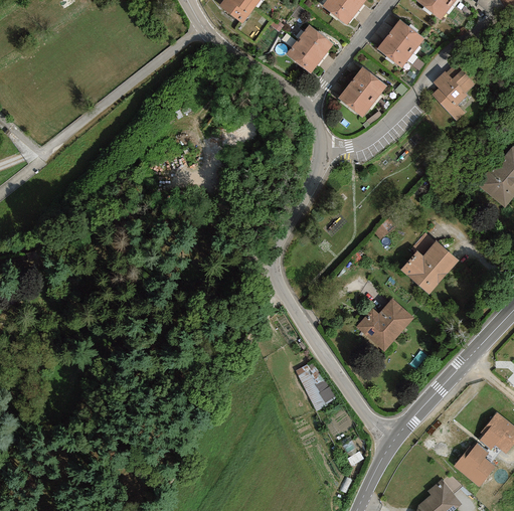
[(225,0),(218,10),(241,28),(264,0),(225,0)]
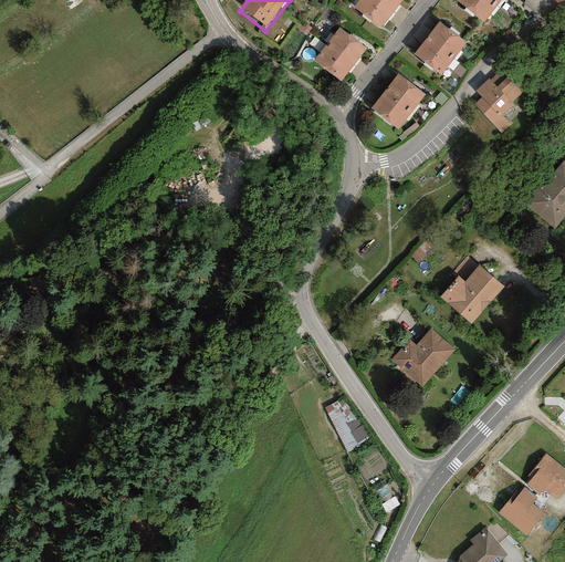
[(357,0),(351,9),(377,30),(400,0),(357,0)]
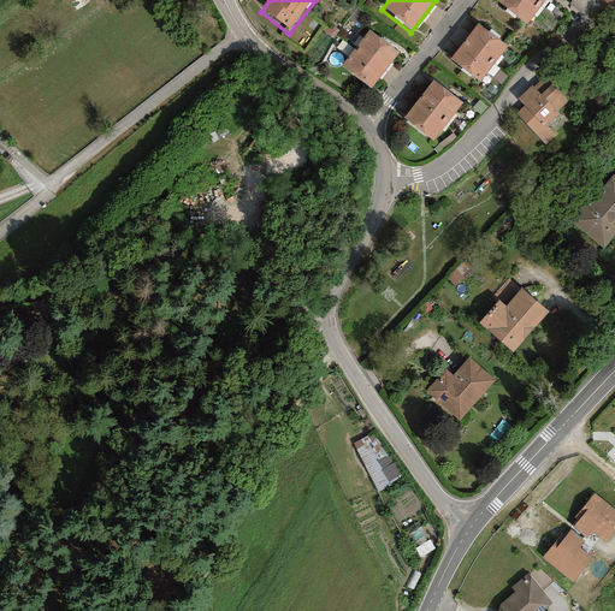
[(498,0),(496,4),(525,27),(545,0),(498,0)]
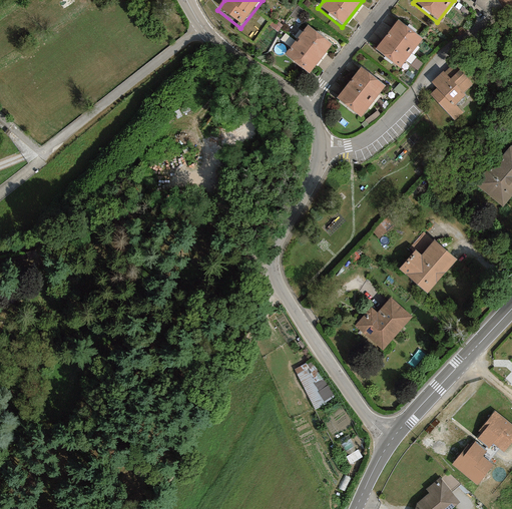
[(399,19),(373,51),(397,70),(423,38),(399,19)]
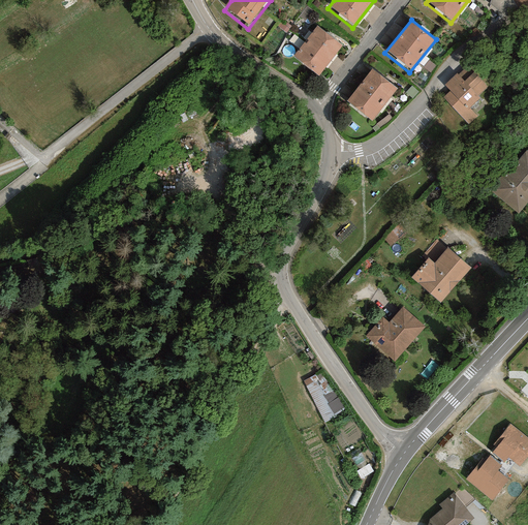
[(317,24),(291,57),(316,76),(342,43),(317,24)]
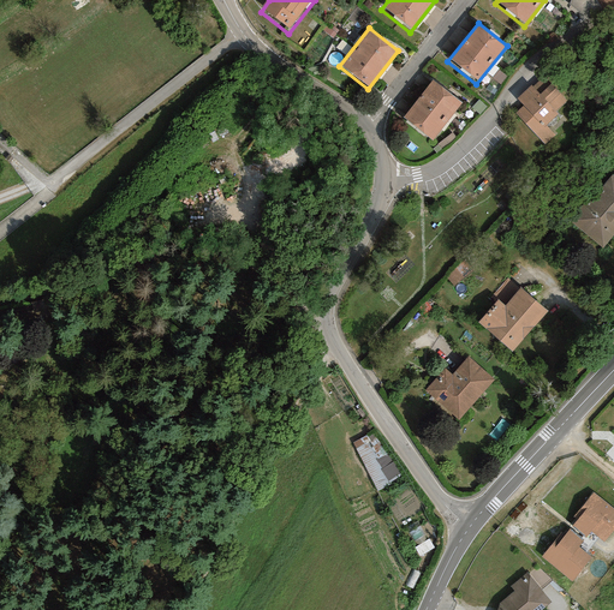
[(525,100),(517,108),(548,139),(559,130),(549,120),(571,100),(543,72),(520,95),(525,100)]
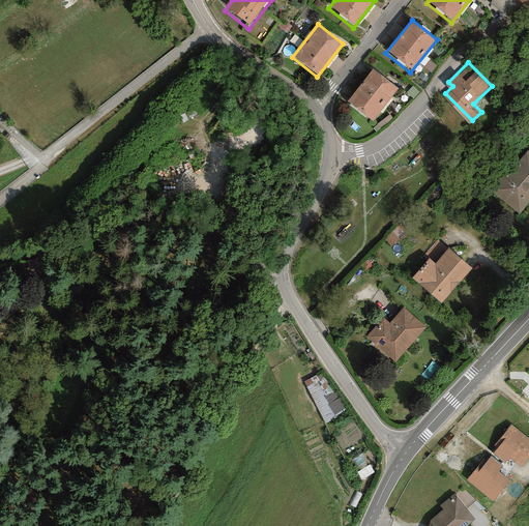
[(373,68),(346,101),(371,121),(398,88),(373,68)]
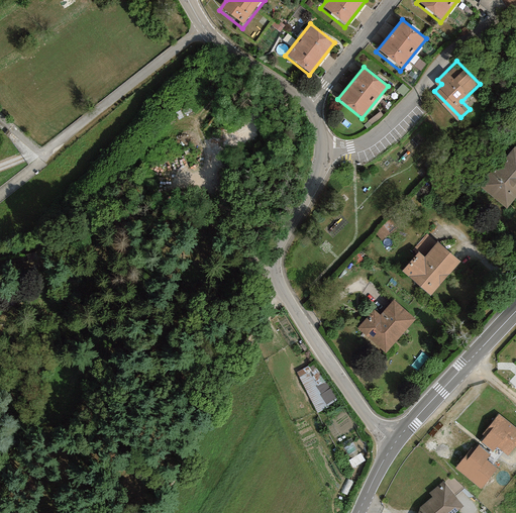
[(515,144),(479,185),(506,210),(515,198),(515,144)]
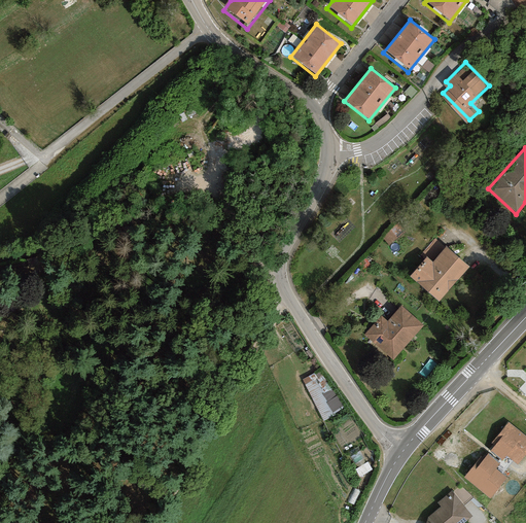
[(425,255),(409,274),(437,301),(468,268),(446,247),(432,262),(425,255)]
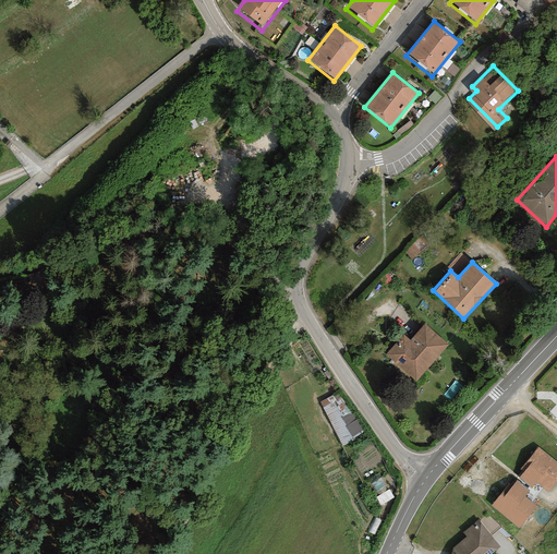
[(403,333),(384,353),(414,381),(448,342),(425,323),(411,339),(403,333)]
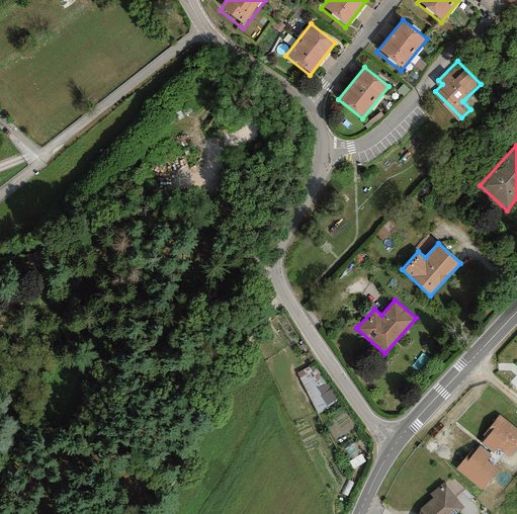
[(319,357),(299,367),(319,408),(339,398),(319,357)]
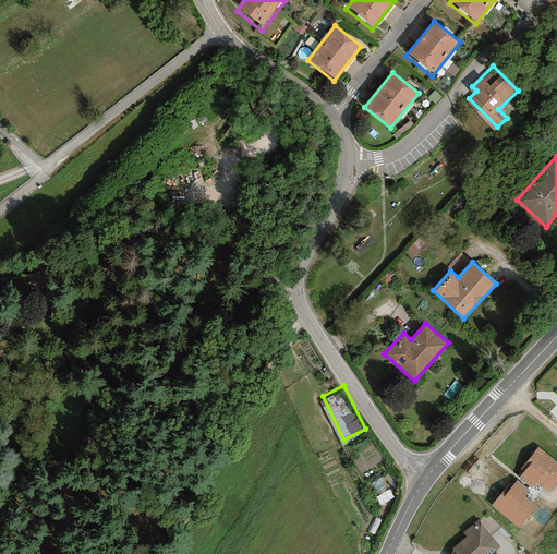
[(556,462),(535,448),(519,474),(548,494),(556,480),(556,462)]
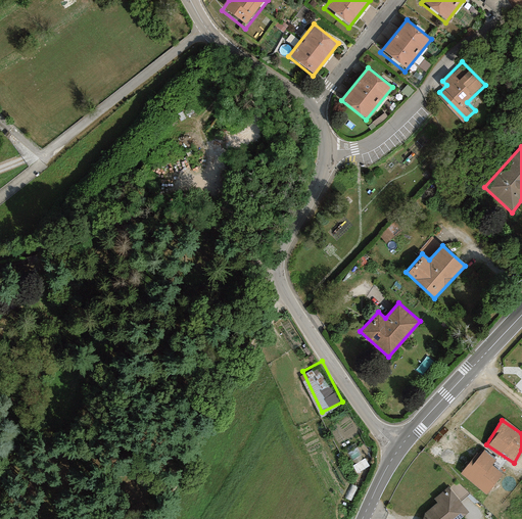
[(480,452),(461,472),(484,493),(503,473),(480,452)]
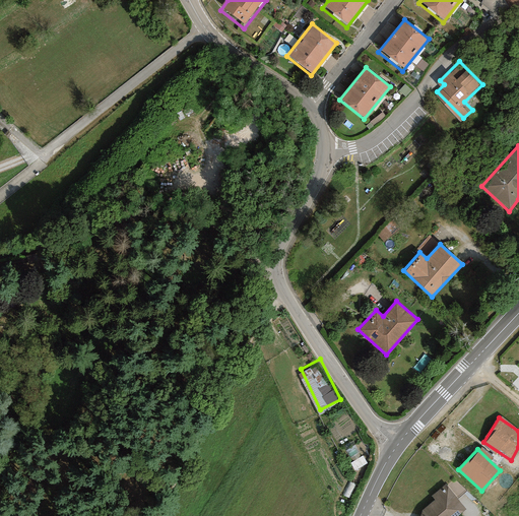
[(448,485),(405,515),(458,515),(467,510),(448,485)]
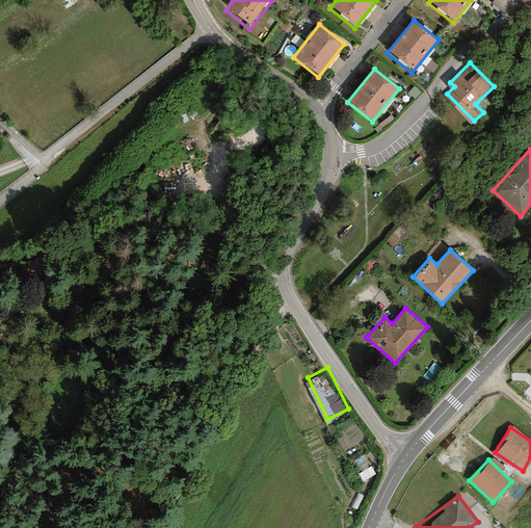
All buildings are outlined.
